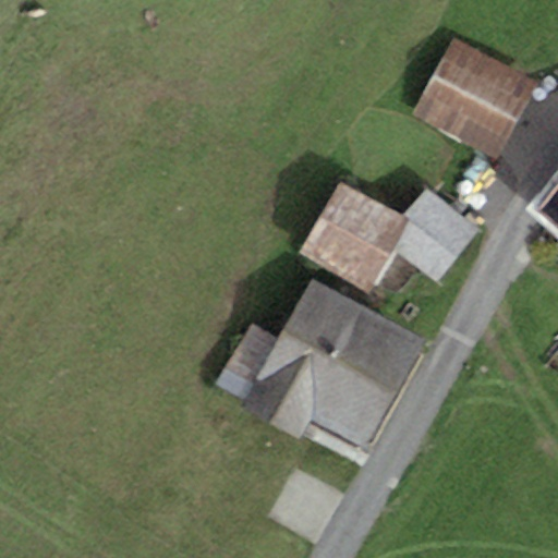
[(538,85),(453,39),(412,114),(496,161),(538,85)]
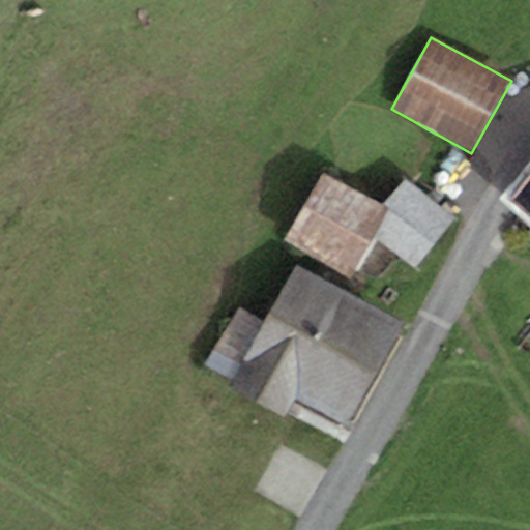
[(384,207),(323,175),(286,245),(352,280),(376,235),(389,209),(384,207)]
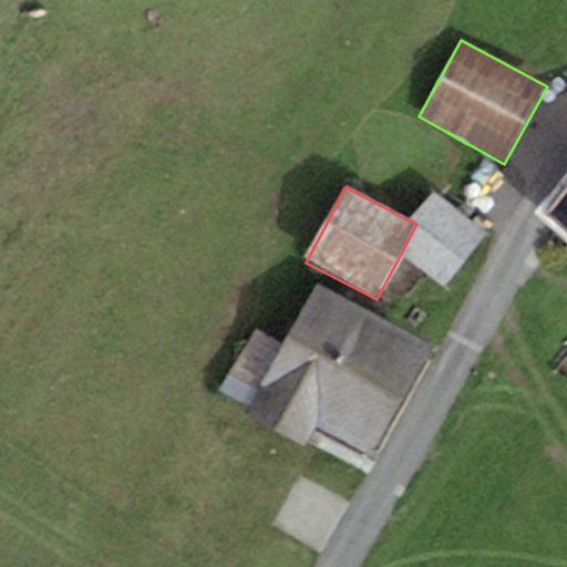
[(566,189),(545,216),(566,233),(566,189)]
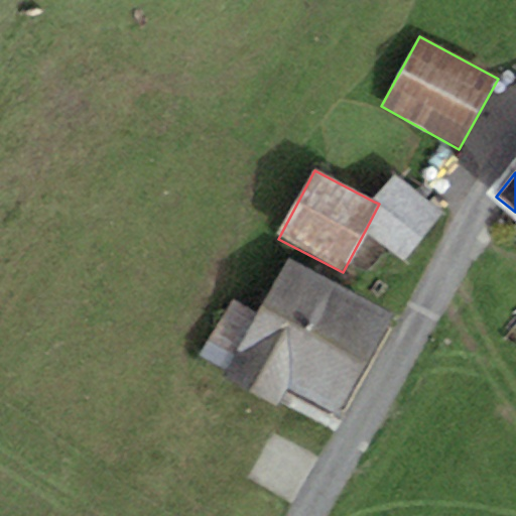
[(395,176),(374,202),(379,204),(366,229),(403,264),(446,217),(395,176)]
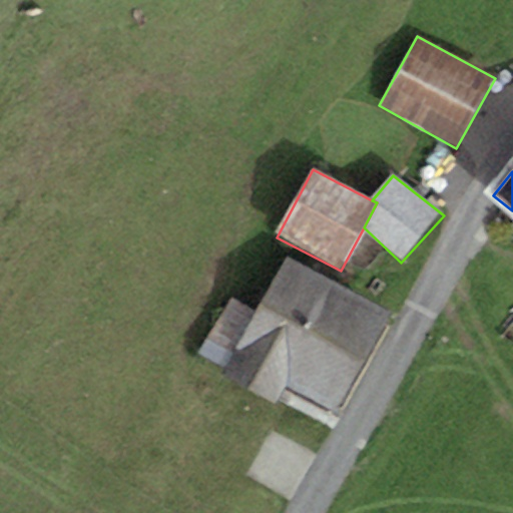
[(393,312),(287,257),(257,315),(227,371),(224,378),(276,404),(285,386),(340,414),(393,312)]
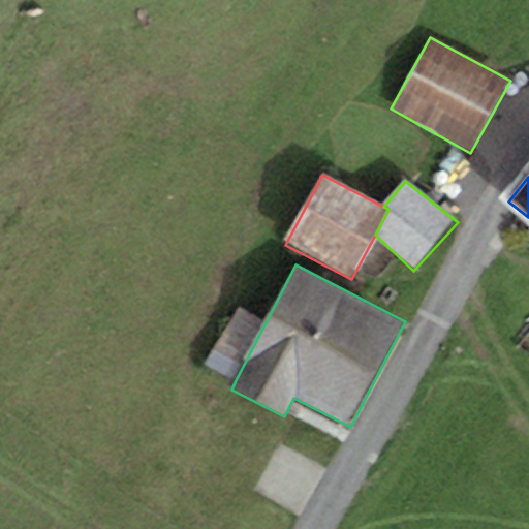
[(208,369),(235,382),(265,324),(238,310),(208,369)]
